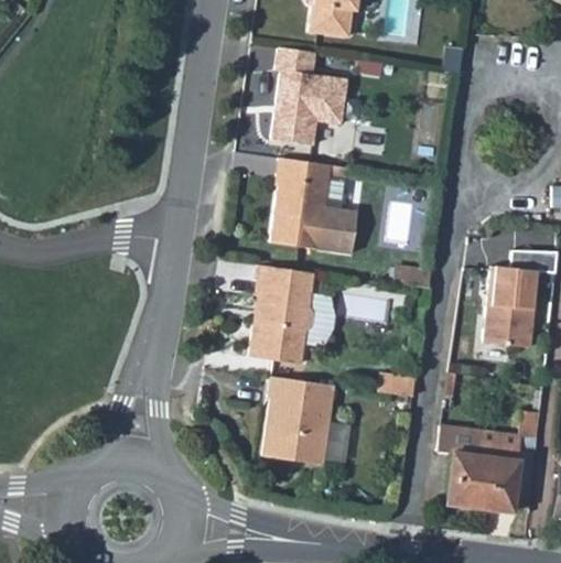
[(315,0),(311,30),(351,35),(354,9),(358,9),(359,0),(315,0)]
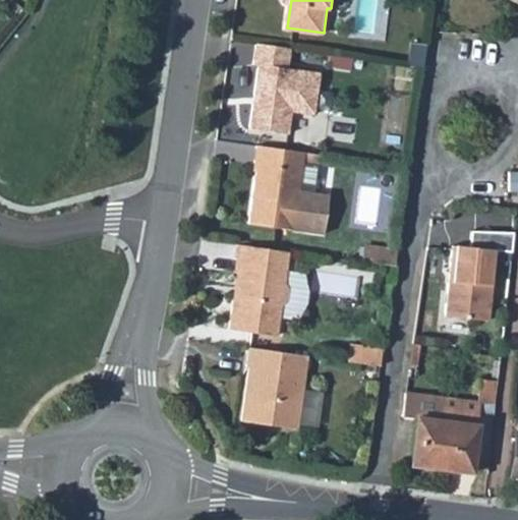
[(296,48),(262,43),(259,64),(264,64),(253,128),(293,134),(296,112),(319,115),(325,72),(293,68),(296,48)]
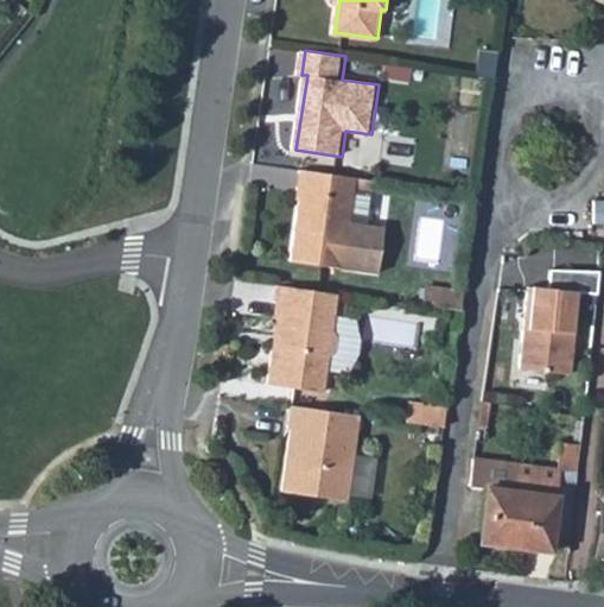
[(481,52),(477,76),(496,78),(498,55),(481,52)]
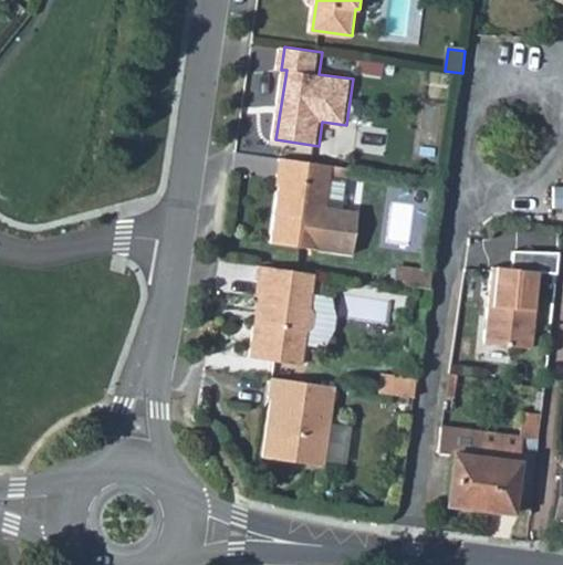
[(384,63),(363,61),(362,74),(382,76),(384,63)]
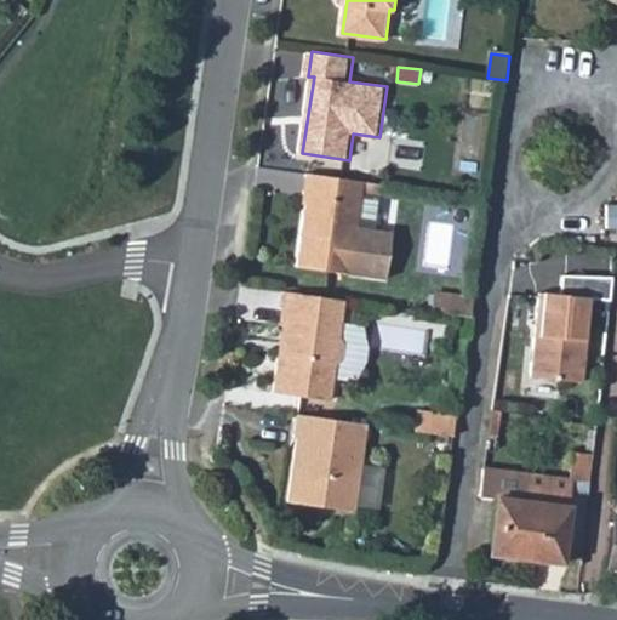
[(360,192),(363,181),(307,172),(303,194),(309,195),(298,266),(383,279),(390,232),(355,226),(360,192)]
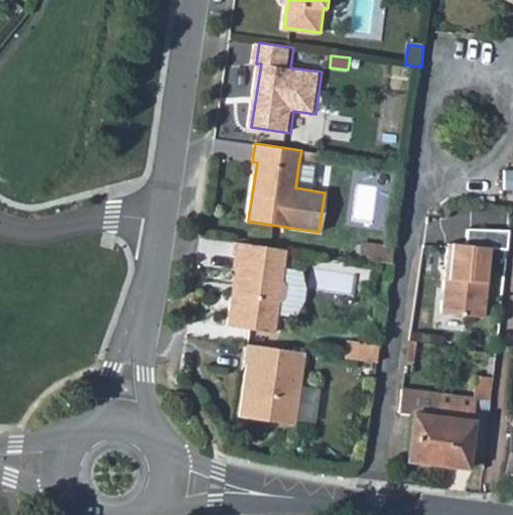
[(301,150),(299,159),(314,162),(316,152),(301,150)]
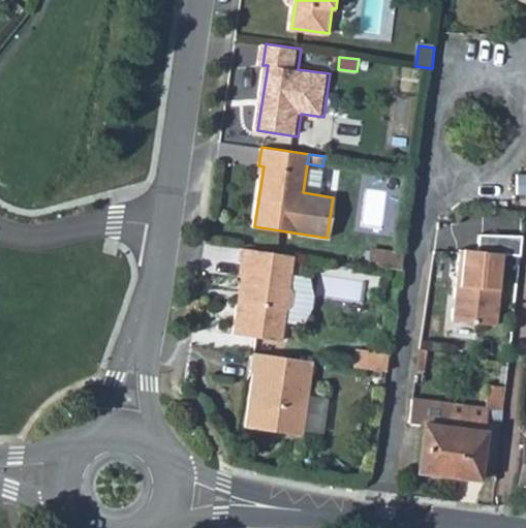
[(476,249),(459,248),(452,319),(496,323),(502,252),(519,253),(520,237),(478,233),(476,249)]
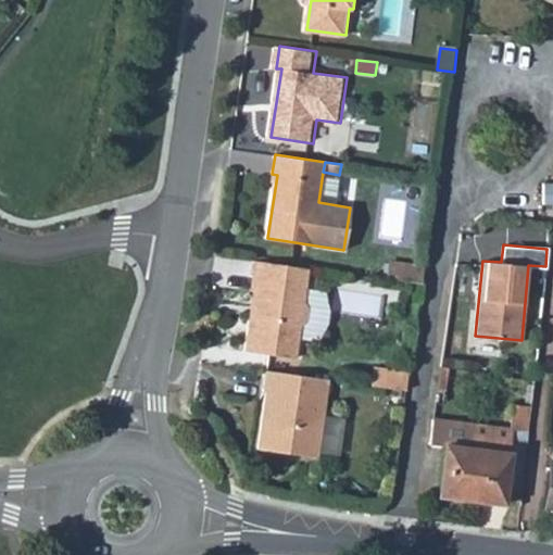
[(309,267),(254,261),(250,289),(254,290),(259,290),(255,313),(250,312),(244,349),(294,356),(299,324),(308,317),(309,306),(303,300),(309,267)]
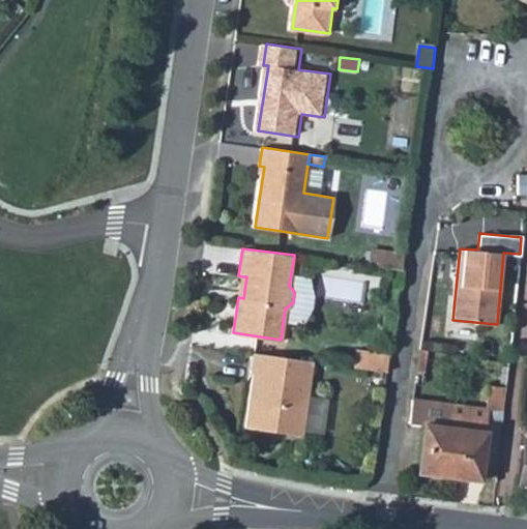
[(370,251),(368,266),(380,268),(382,253),(370,251)]
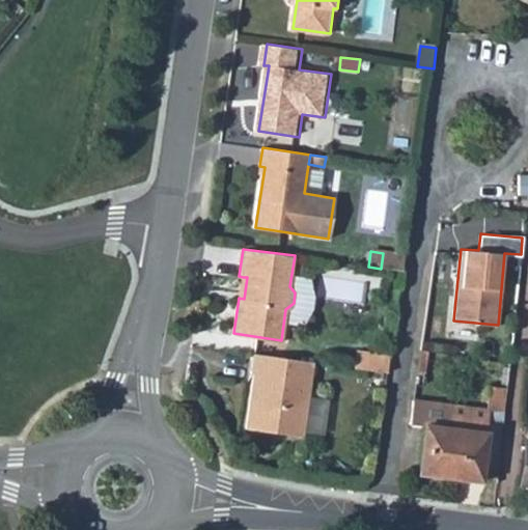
[(383,253),(381,269),(401,272),(404,256),(383,253)]
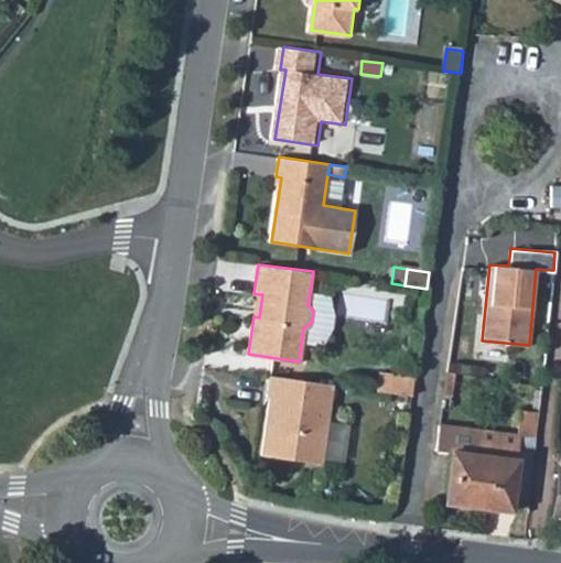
[(375,390),(389,391),(391,375),(378,374),(375,390)]
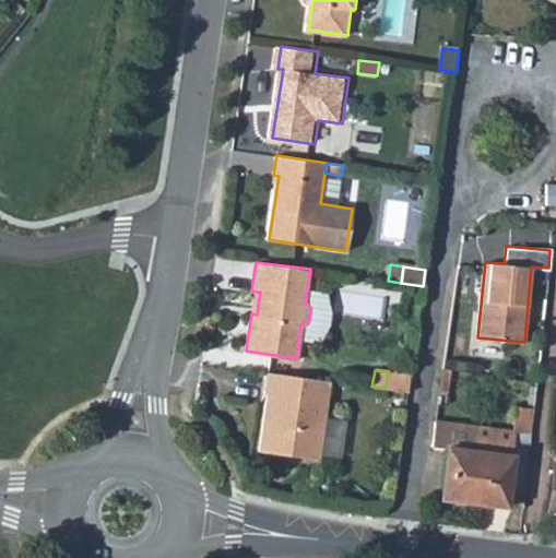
[(386,388),(407,391),(410,375),(388,371),(386,388)]
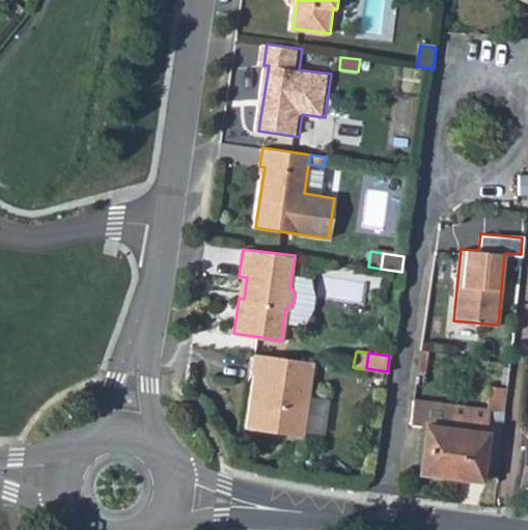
[(315,363),(255,355),(252,374),(255,374),(248,429),(247,430),(304,438),(305,435),(309,400),(315,363)]
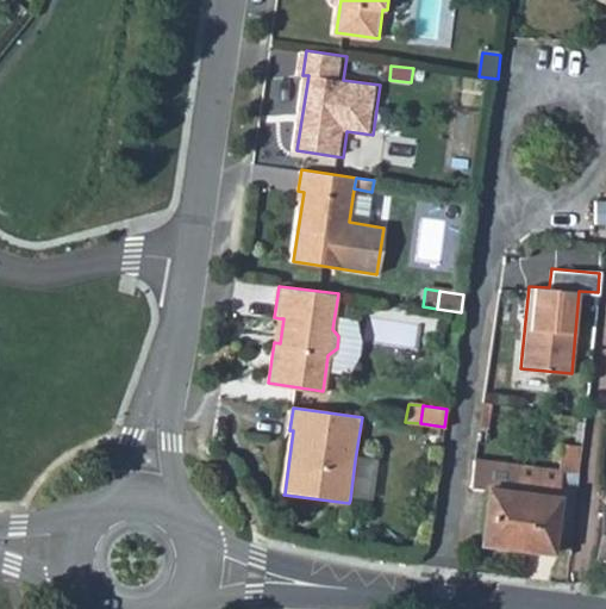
[(562,472),(561,482),(579,484),(583,449),(566,447),(562,472)]
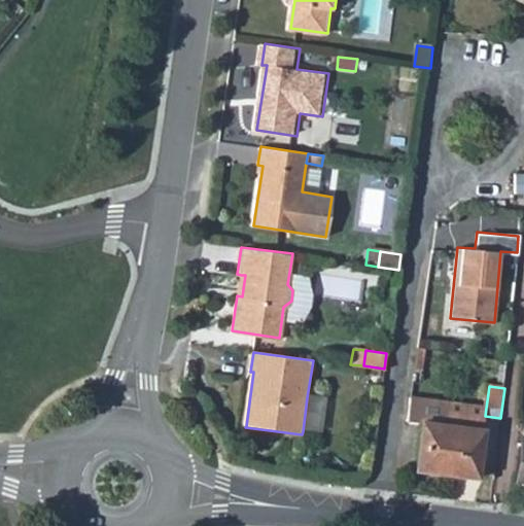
[(307,397),(303,431),(322,434),(327,400),(307,397)]
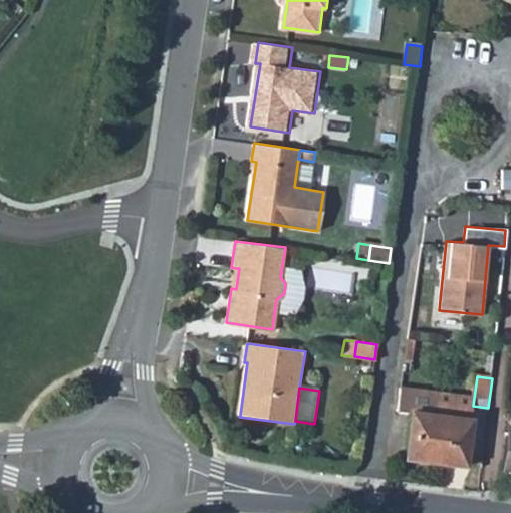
[(398,411),(412,413),(406,460),(466,467),(473,406),(474,398),(401,389),(398,411)]
